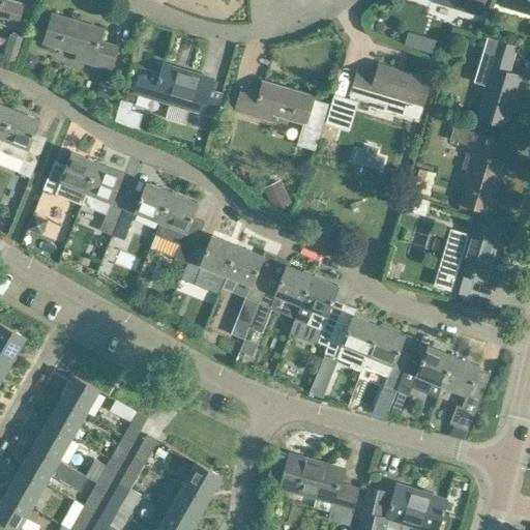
[(0,0),(0,22),(17,28),(24,4),(8,0),(0,0)]
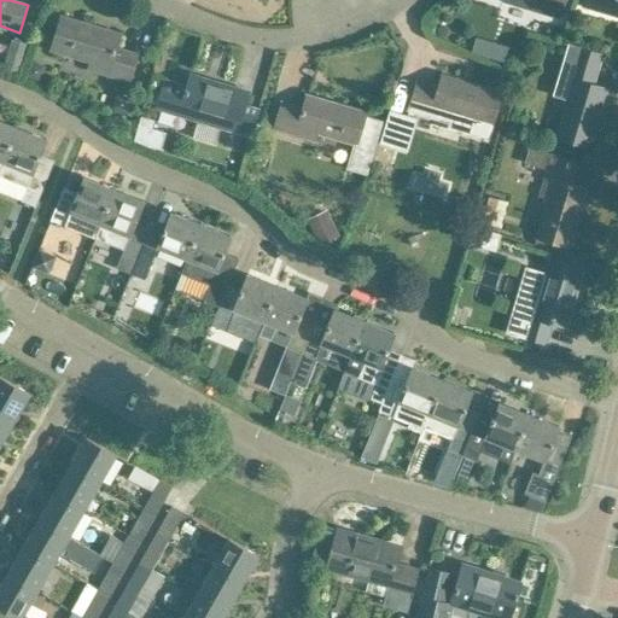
[(617,0),(584,0),(584,3),(583,6),(617,16),(617,0)]
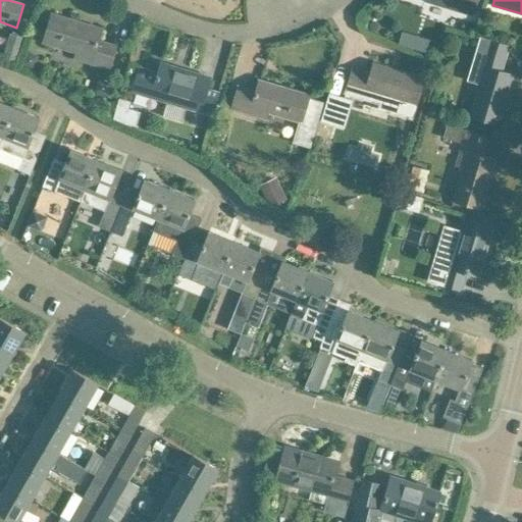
[(52,14),(44,42),(76,52),(74,58),(109,69),(116,46),(98,41),(102,30),(52,14)]
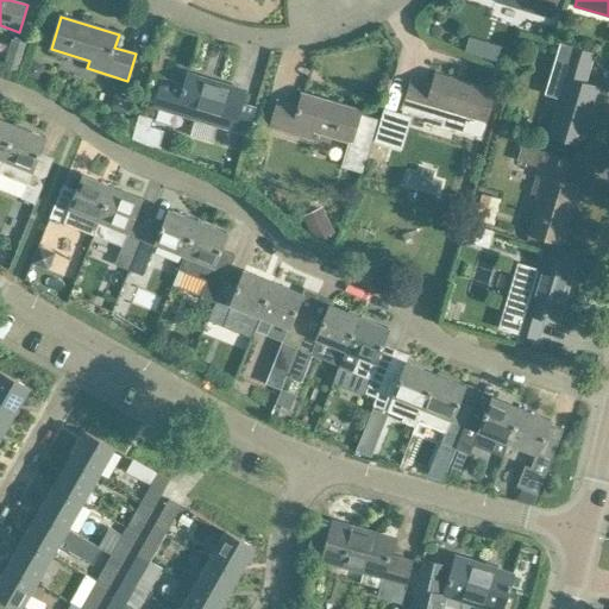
[(485,58),(496,62),(501,46),(490,43),(485,58)]
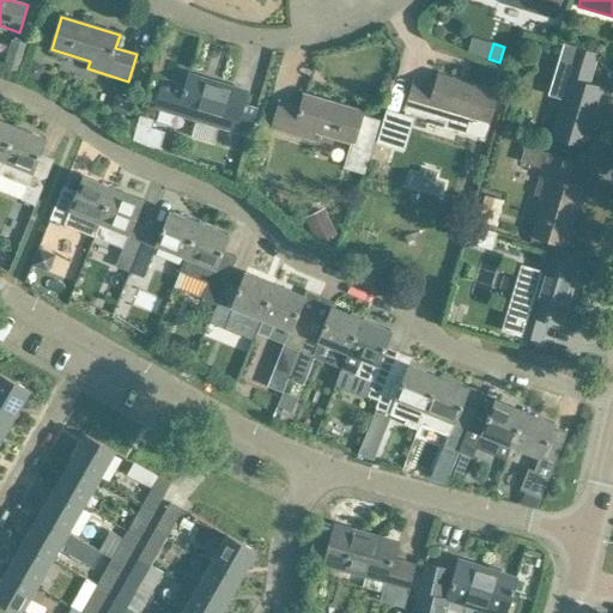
[(552,137),(584,146),(602,87),(588,84),(595,62),(598,53),(571,46),(568,55),(556,96),(564,98),(552,137)]
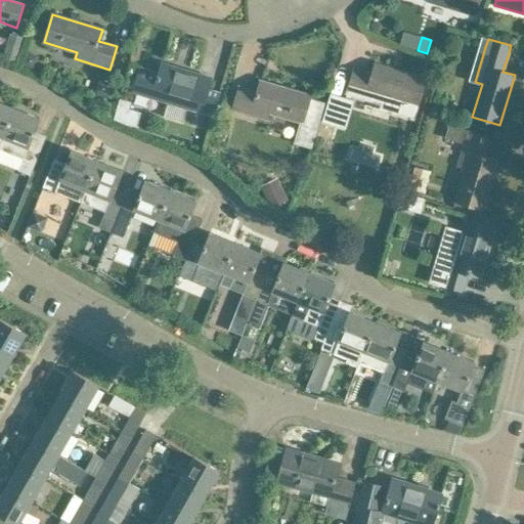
[(221,93),(208,89),(211,78),(161,63),(158,75),(139,70),(133,92),(201,113),(214,117),(221,93)]
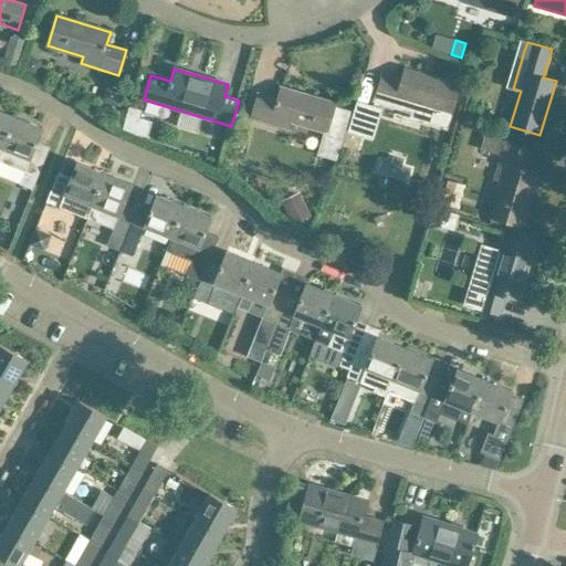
[(375,100),(411,111),(409,118),(448,129),(452,112),(451,112),(459,84),(406,69),(401,81),(383,75),(375,100)]
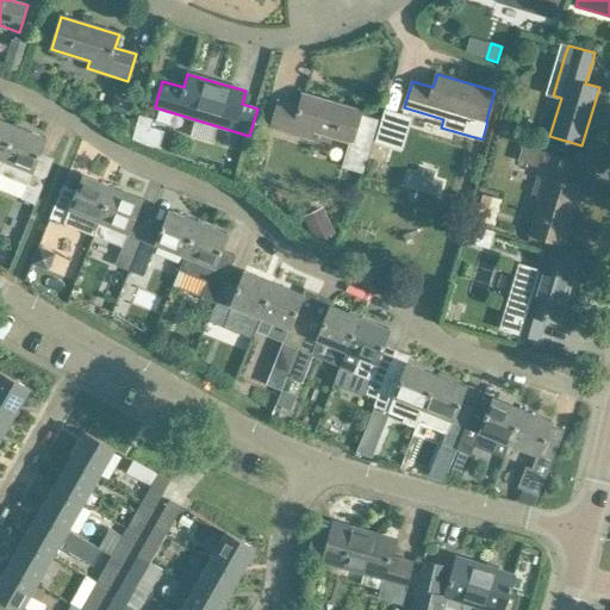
[(313,131),(352,143),(361,111),(303,94),(299,107),(278,100),(269,128),(311,139),(313,131)]
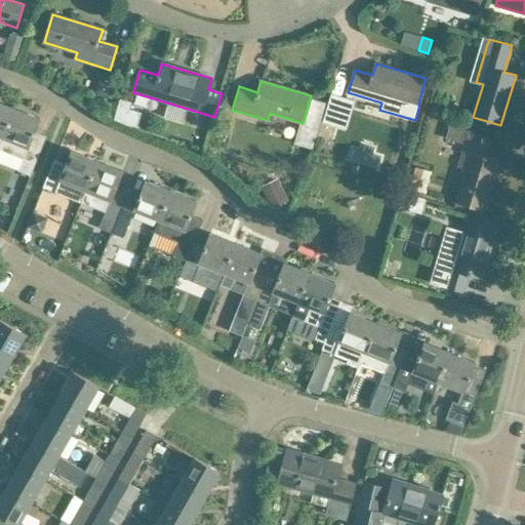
[(347,98),(331,93),(323,122),(338,126),(347,98)]
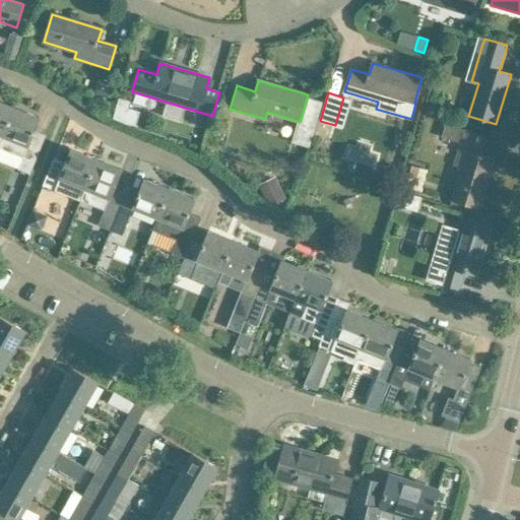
[(0,141),(14,107),(0,101),(0,141)]
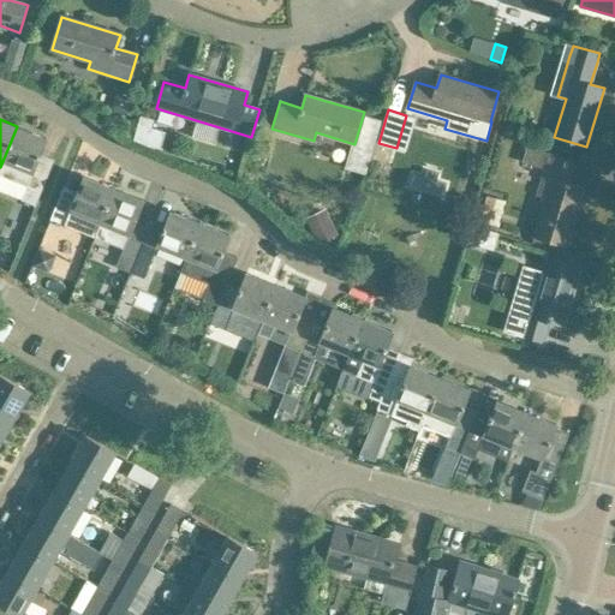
[(17,126),(0,167),(0,175),(27,186),(22,201),(35,206),(54,160),(40,155),(47,138),(17,126)]
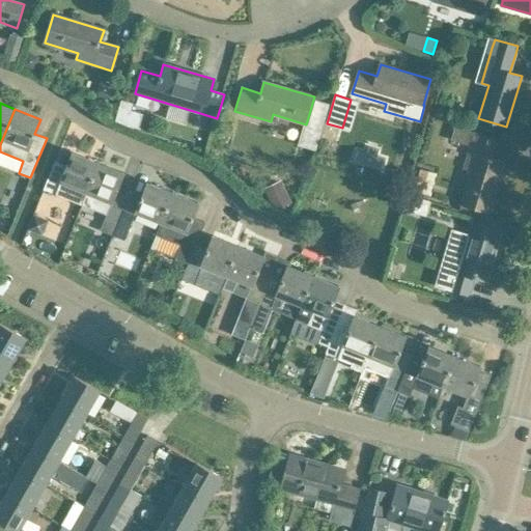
[(475,133),(454,128),(451,141),(471,146),(465,168),(471,169),(460,203),(488,212),(504,161),(493,158),(498,139),(475,133)]
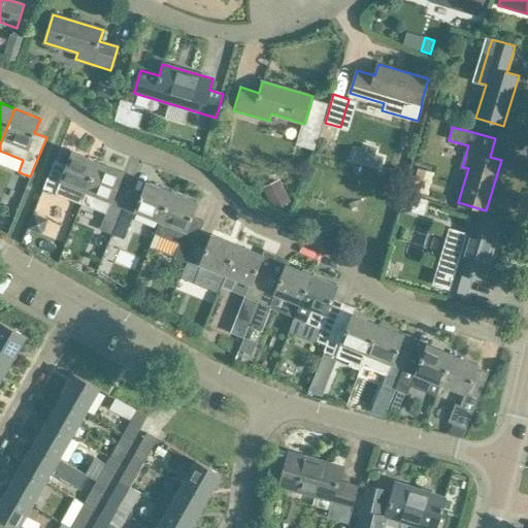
[(384,158),(374,155),(376,149),(364,145),(362,152),(354,149),(350,161),(380,170),(384,158)]
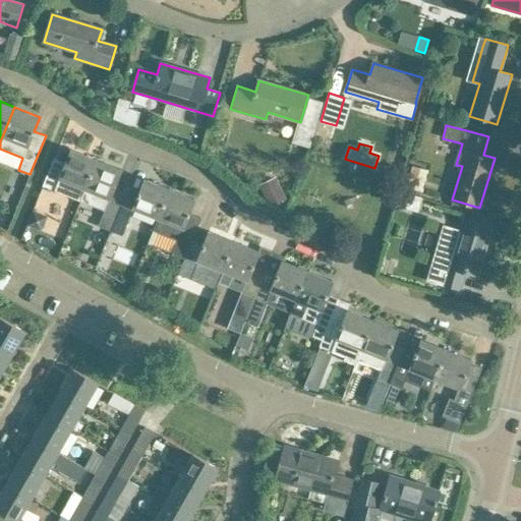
[(84,188),(96,160),(71,150),(66,163),(54,159),(43,186),(55,190),(60,178),(74,184),(69,196),(80,201),(84,188)]
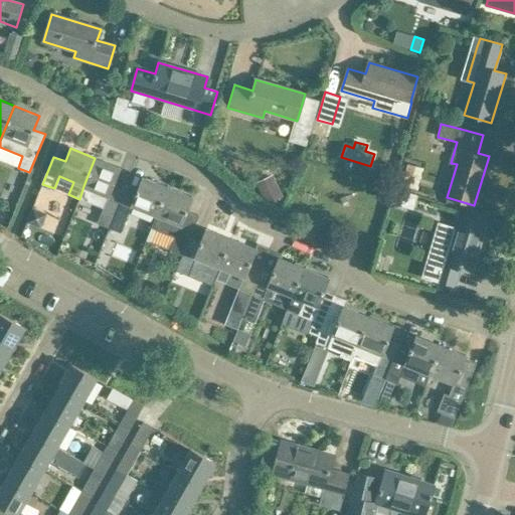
[(435,159),(410,156),(407,177),(433,179),(435,159)]
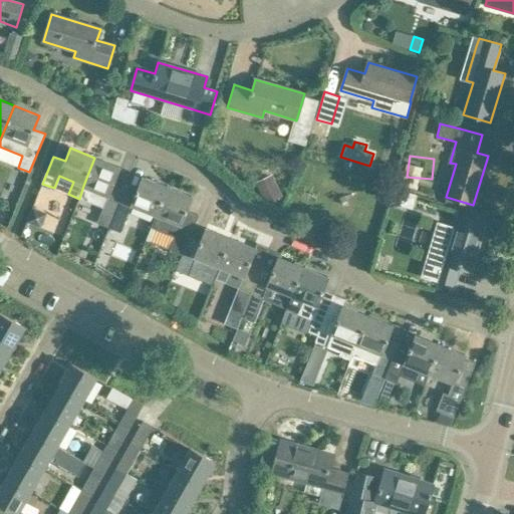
[(114,181),(119,168),(94,158),(83,186),(79,199),(103,209),(114,181)]
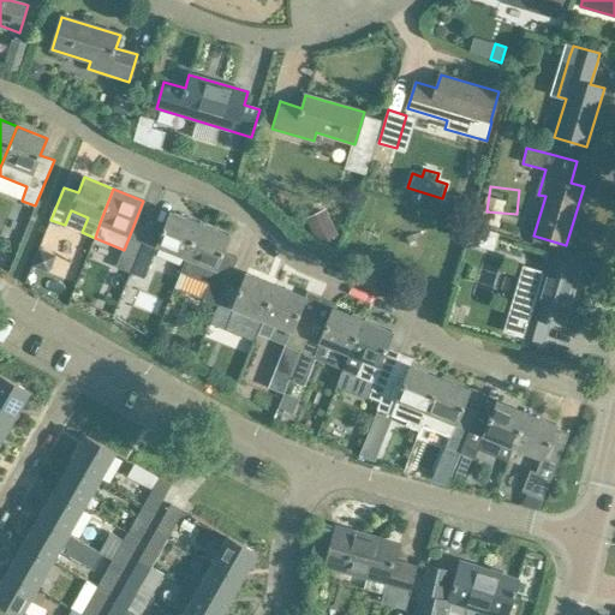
[(327,209),(339,236),(354,228),(342,202),(327,209)]
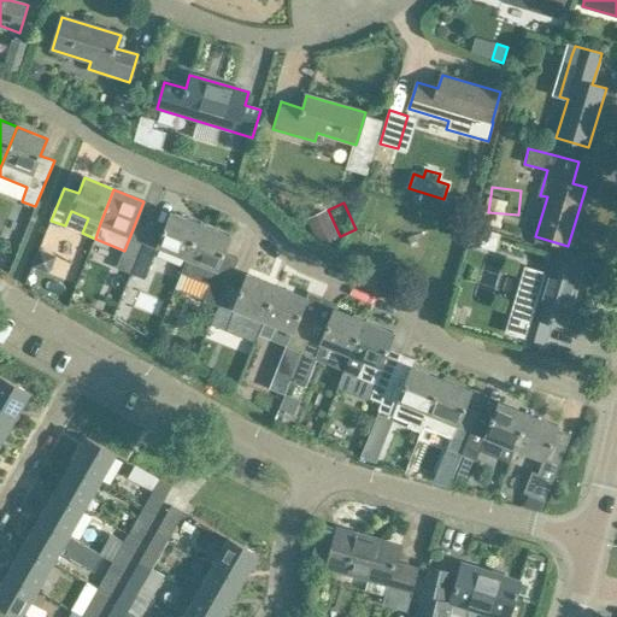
[(187,258),(201,224),(171,212),(165,228),(158,247),(187,258)]
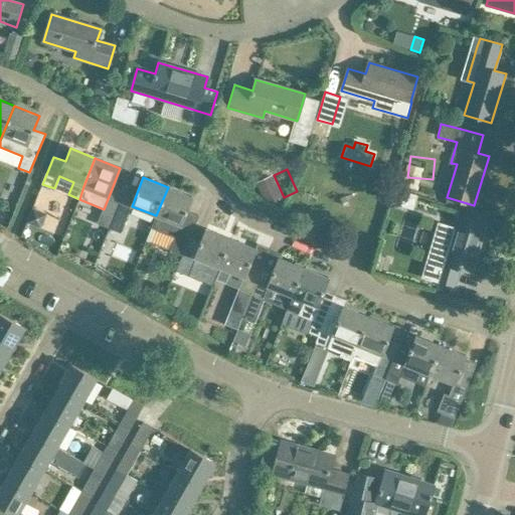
[(109,228),(126,186),(115,181),(104,209),(98,223),(109,228)]
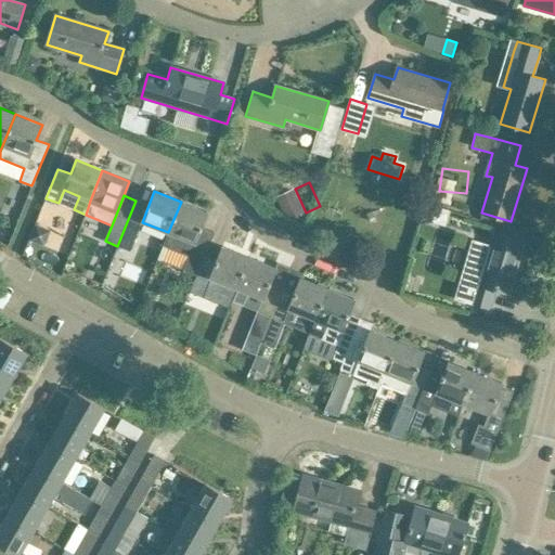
[(142,222),(149,205),(136,201),(117,246),(130,252),(142,222)]
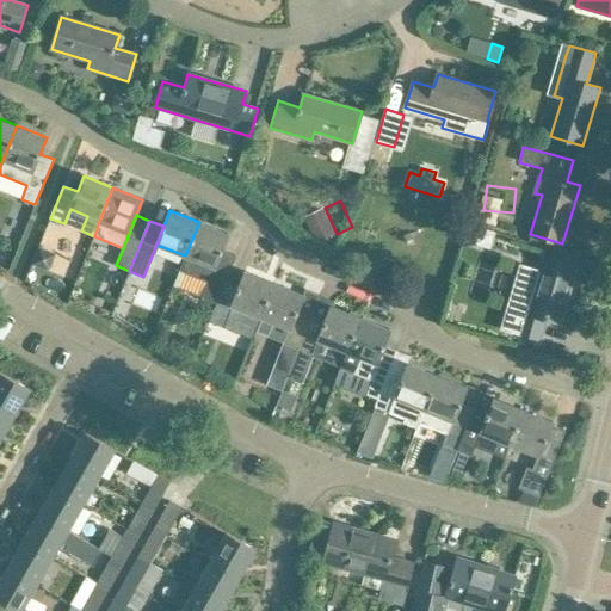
[(222,250),(228,233),(199,222),(185,255),(179,270),(209,282),(222,250)]
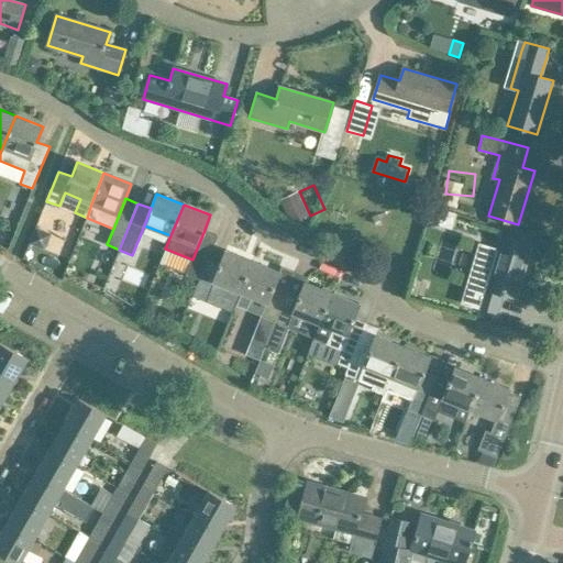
[(207,260),(217,235),(205,230),(192,260),(186,275),(199,280),(207,260)]
